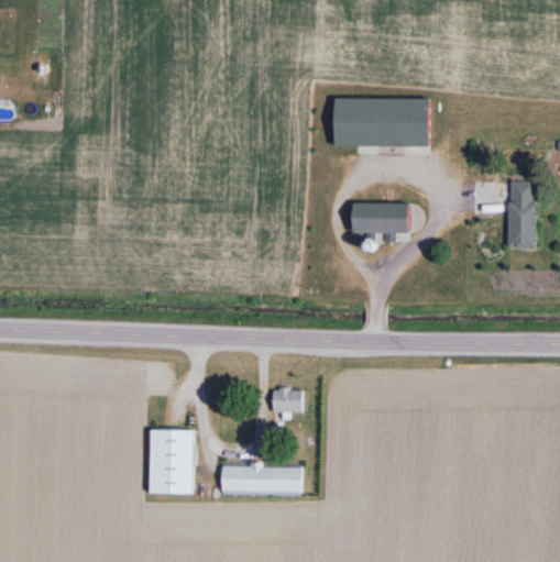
[(332,99),(332,147),(428,147),(428,99),(332,99)]
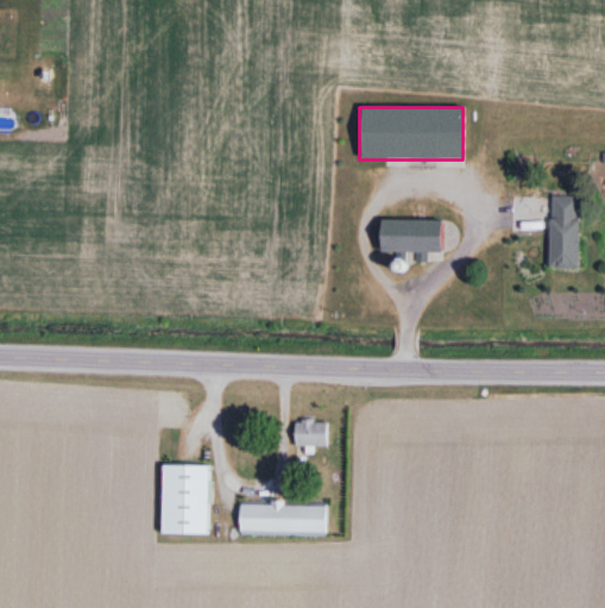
[(578,268),(578,195),(548,195),(548,268),(578,268)]
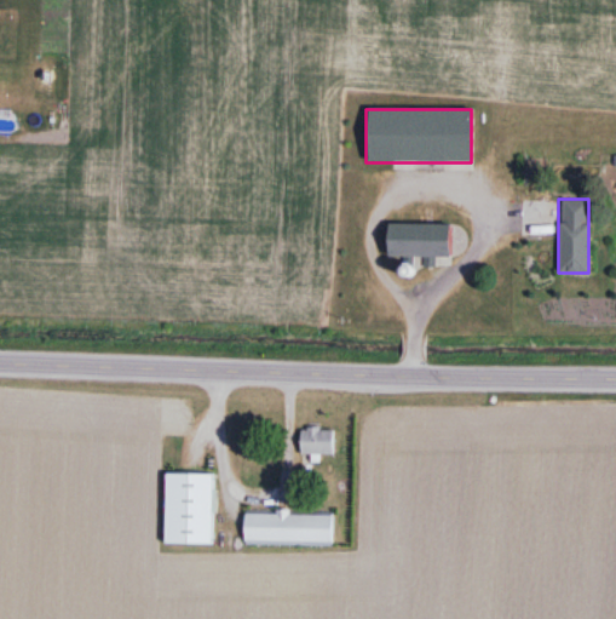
[(386,257),(449,257),(449,223),(386,223),(386,257)]
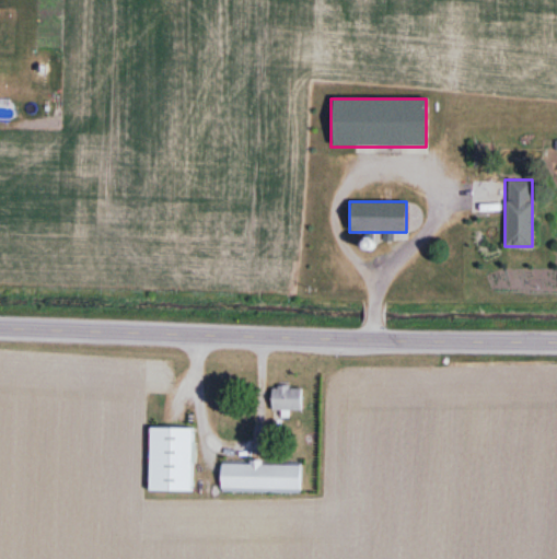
[(300,410),(300,387),(270,387),(270,410),(300,410)]
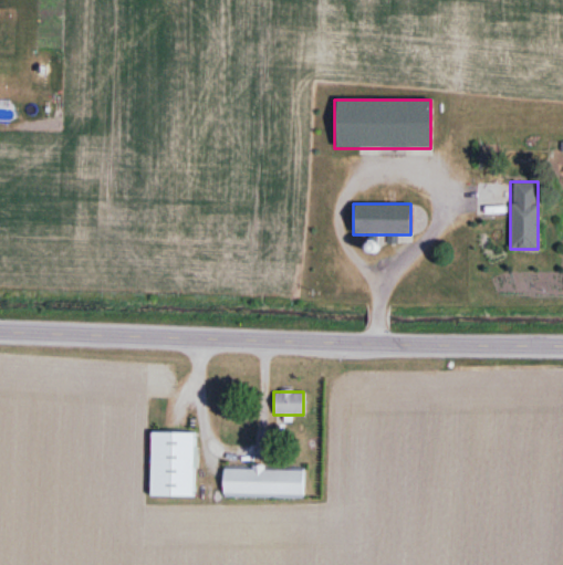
[(149,432),(149,497),(194,497),(194,432),(149,432)]
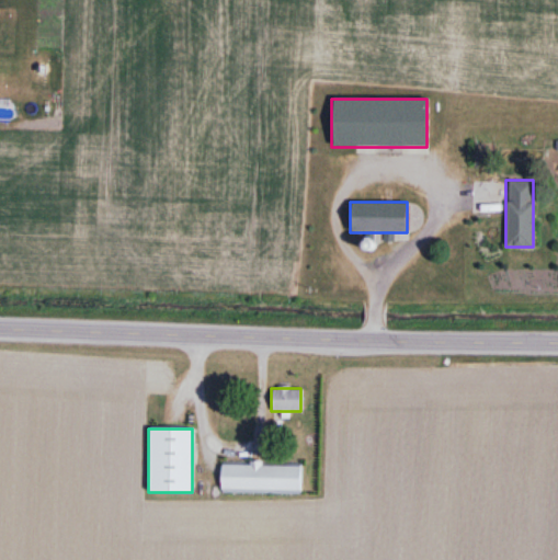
[(299,491),(299,465),(220,464),(220,490),(299,491)]
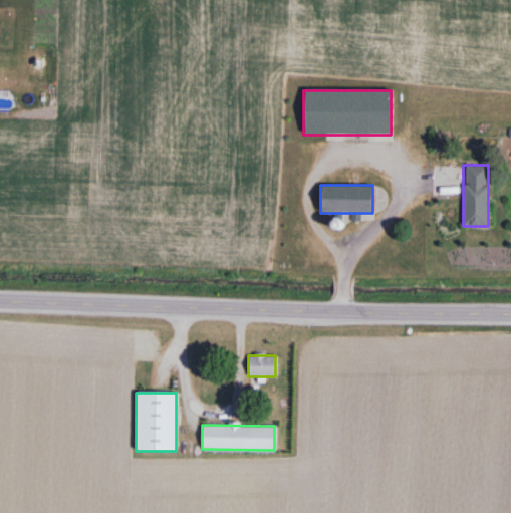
All buildings are outlined.
